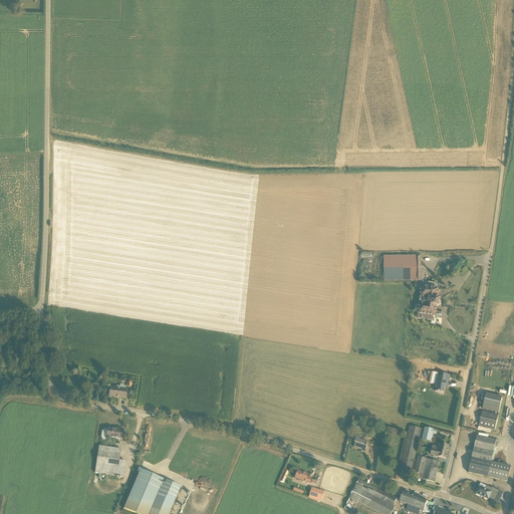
[(383,256),(384,282),(418,282),(417,289),(422,290),(420,306),(417,305),(416,312),(419,313),(418,319),(435,321),(437,306),(440,307),(441,300),(438,300),(439,284),(422,282),(421,269),(422,269),(422,258),(421,258),(421,256),(383,256)]
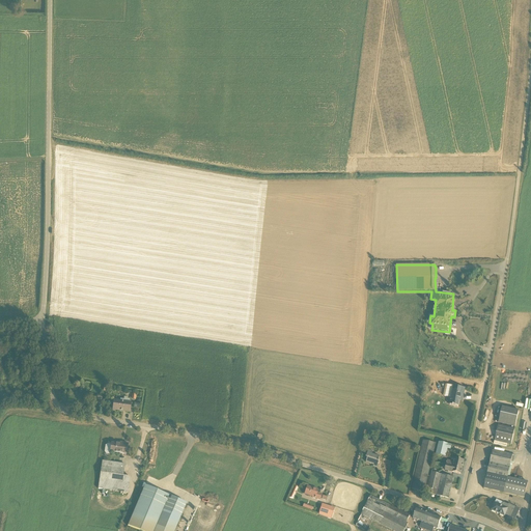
[(452,393),(450,406),(458,407),(459,398),(464,399),(464,395),(452,393)]
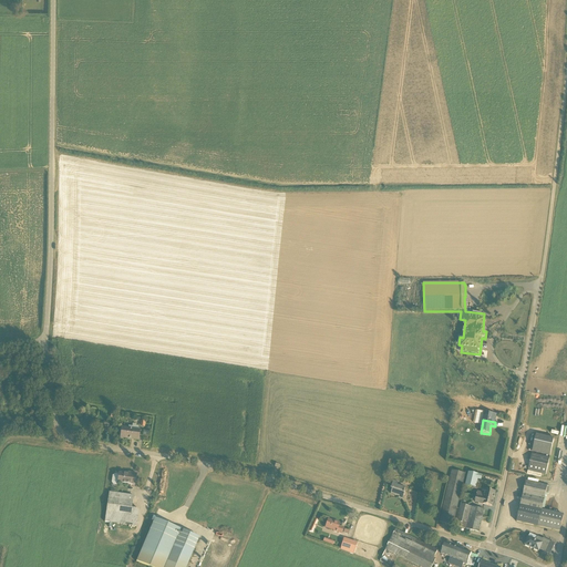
[(138,441),(138,440),(141,431),(122,429),(121,439),(138,441)]
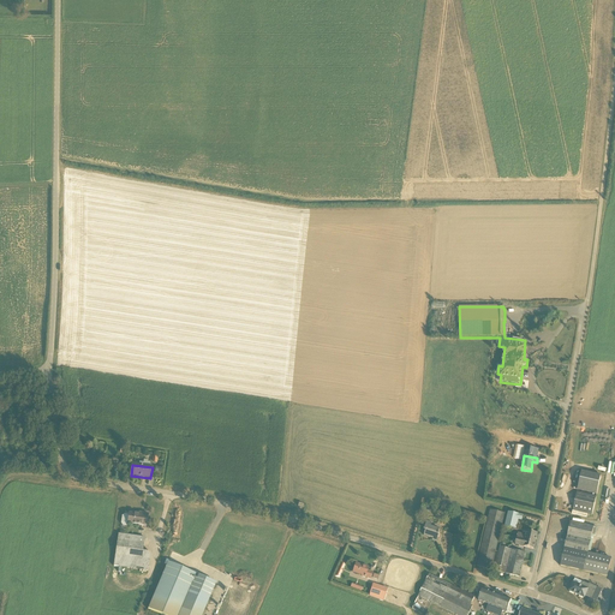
[(597,495),(601,477),(581,472),(578,490),(597,495)]
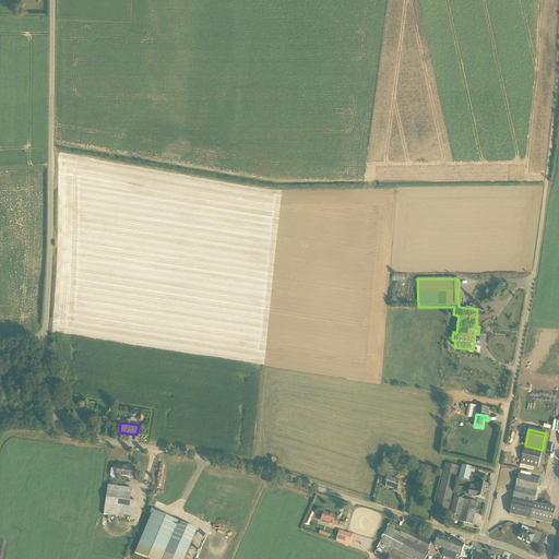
[(542,451),(525,448),(521,464),(538,468),(542,451)]
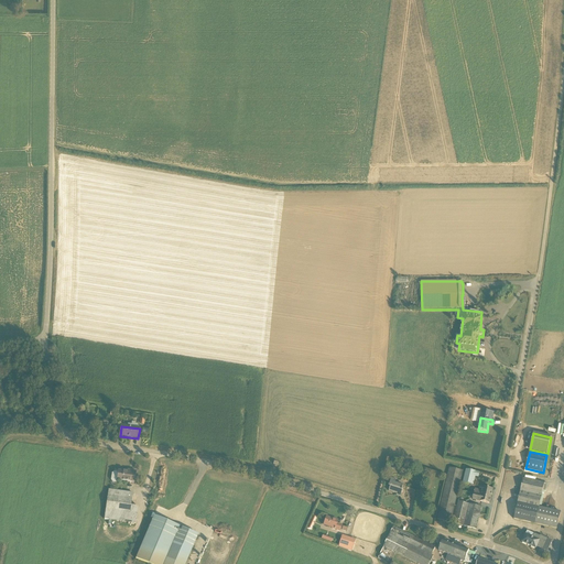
[(452,518),(463,472),(449,468),(444,495),(437,520),(451,523),(452,518)]
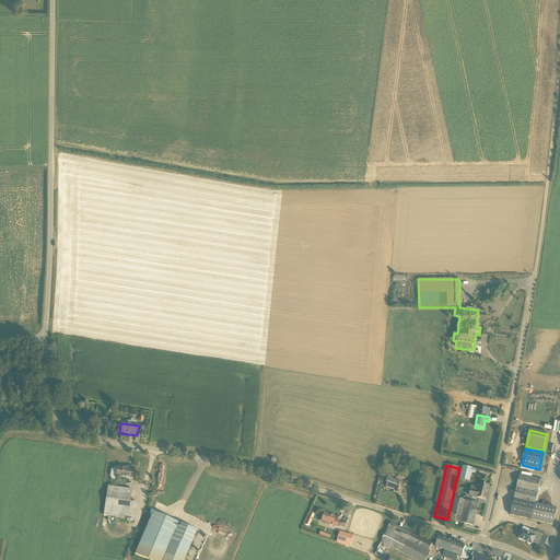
[(117,477),(133,479),(135,468),(130,467),(130,469),(118,468),(118,469),(114,468),(112,470),(111,477),(113,479),(116,480),(117,477)]
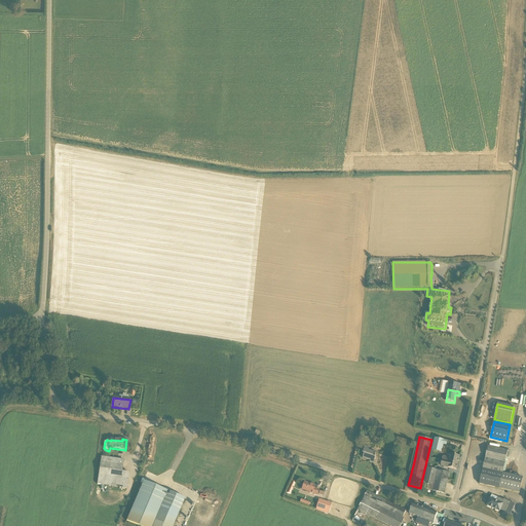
[(435,439),(431,451),(442,453),(444,445),(447,446),(448,442),(435,439)]
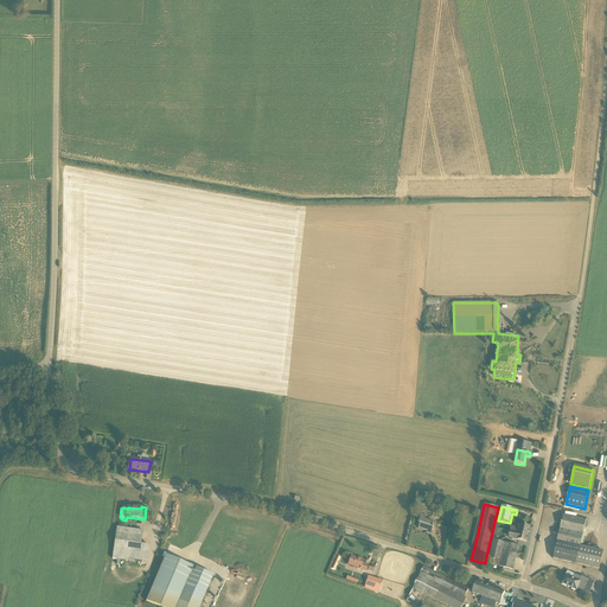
[(434,523),(429,522),(425,519),(426,517),(422,515),(419,524),(420,524),(419,529),(428,532),(428,530),(433,532),(434,528),(433,528),(434,523)]
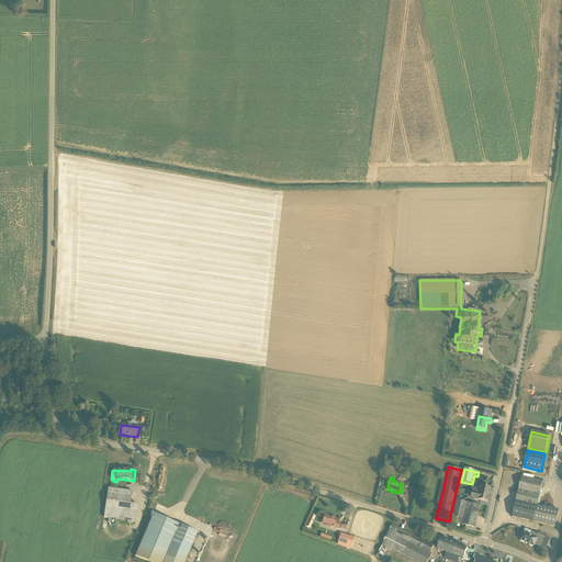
[(542,482),(527,479),(521,476),(513,517),(555,527),(559,510),(537,506),(542,482)]
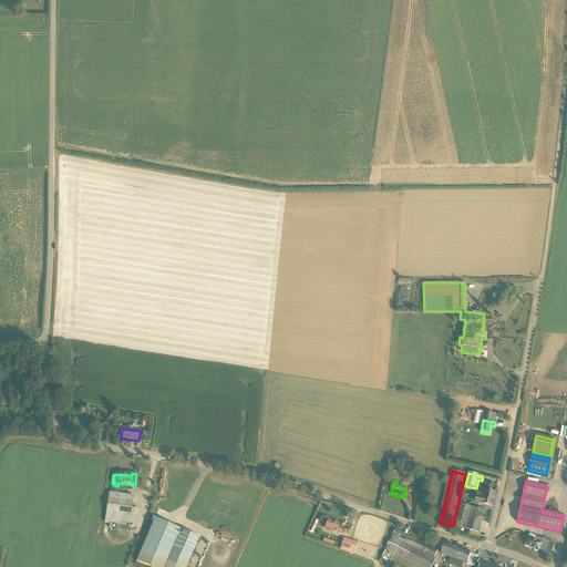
[(493,507),(495,497),(496,492),(486,491),(485,494),(478,493),(475,503),(483,504),(483,505),(493,507)]
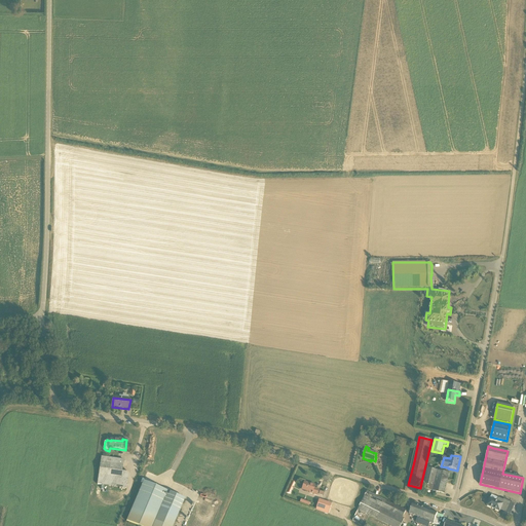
[(124,460),(117,459),(102,457),(98,484),(127,489),(129,473),(122,472),(124,460)]
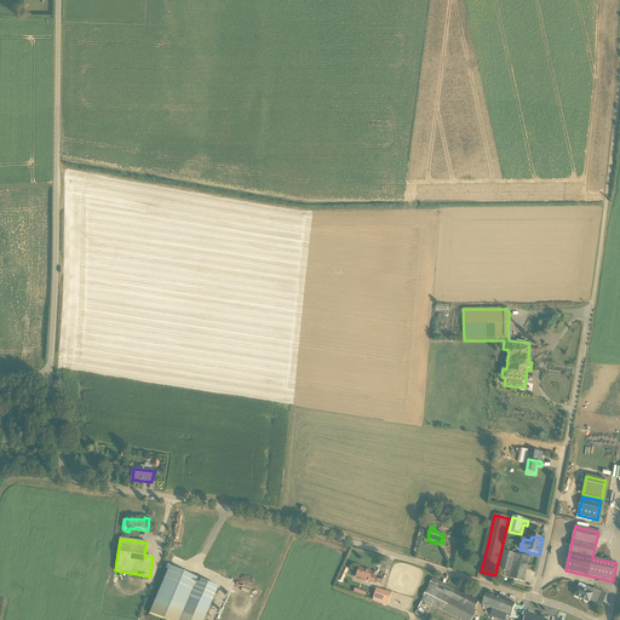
[(529,557),(504,551),(499,575),(523,581),(529,557)]
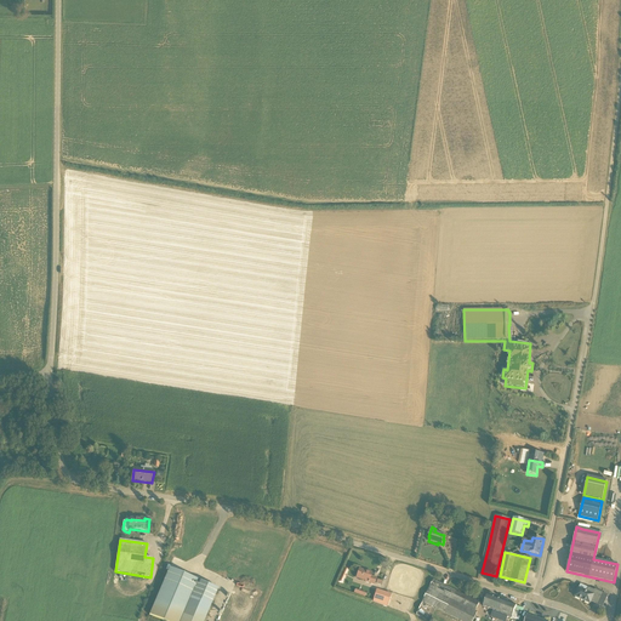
[(161,620),(200,620),(215,588),(170,569),(149,616),(161,620)]
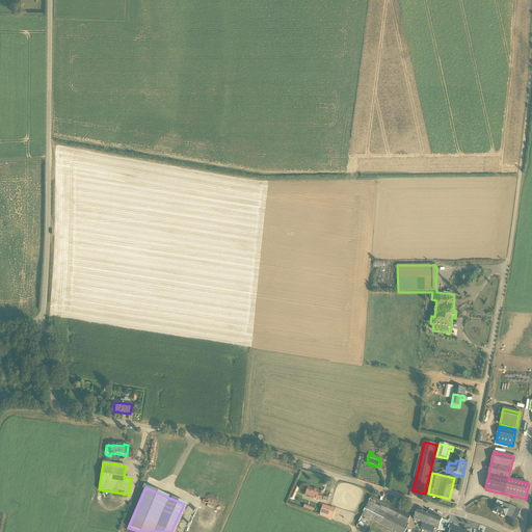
[(306,496),(314,498),(313,499),(320,501),(322,496),(317,494),(318,491),(308,487),(306,496)]
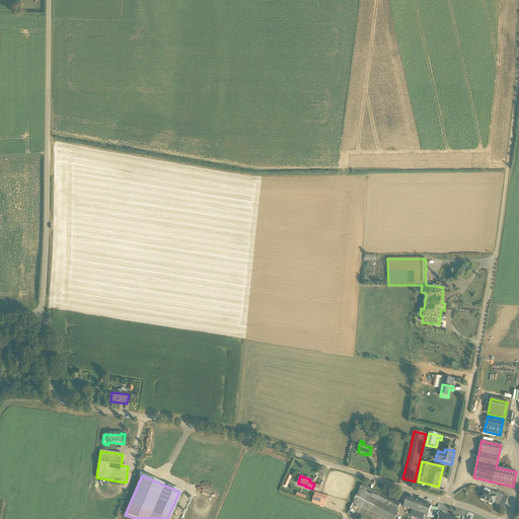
[(398,509),(400,504),(380,494),(362,485),(353,503),(385,518),(395,518),(399,512),(397,511),(398,509)]
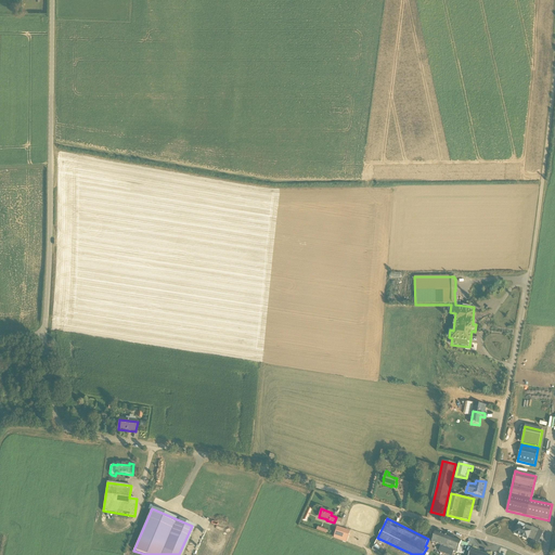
[(524,529),(517,526),(516,528),(515,527),(514,528),(513,530),(514,531),(515,531),(514,533),(528,540),(528,538),(534,541),(539,531),(532,528),(530,528),(527,526),(525,527),(524,529)]
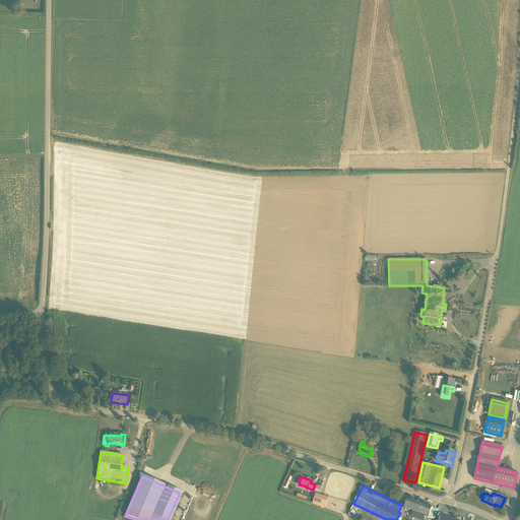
[(313,502),(325,506),(327,498),(316,494),(313,502)]
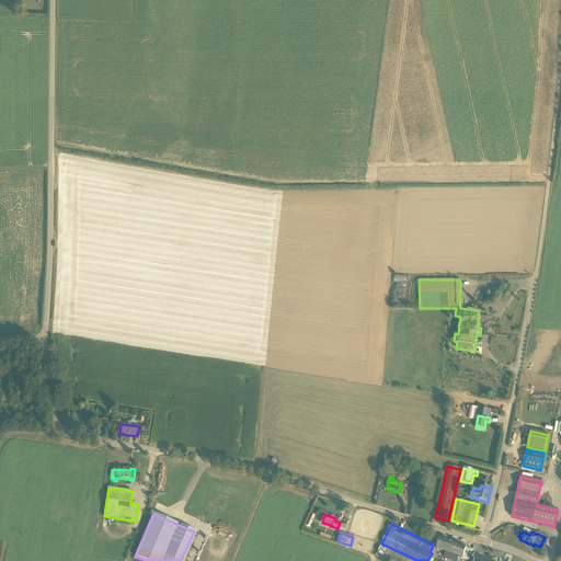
[(441,538),(438,542),(436,548),(446,552),(444,558),(451,560),(457,560),(459,558),(462,559),(467,548),(455,544),(441,538)]
